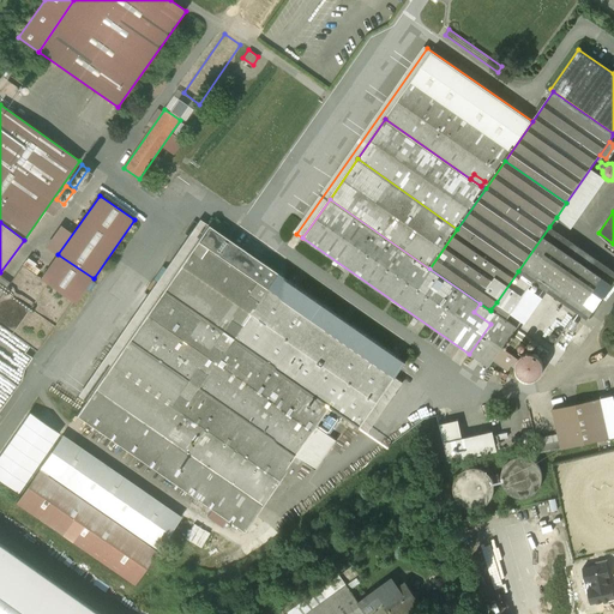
[(277,274),(209,224),(128,339),(197,387),(296,457),(318,427),(331,408),(361,428),(407,362),(277,274)]
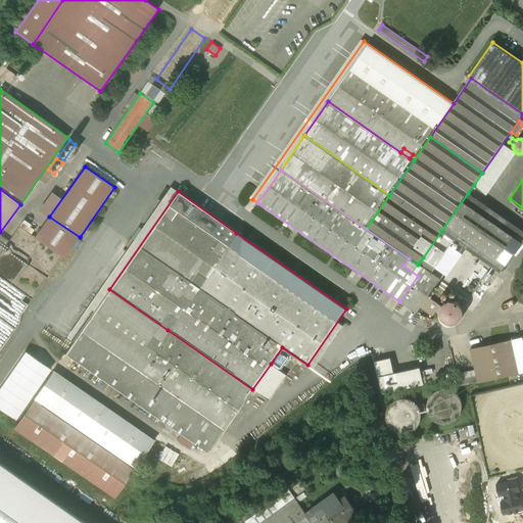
[(522,240),(522,232),(468,193),(441,231),(467,248),(501,272),(522,240)]
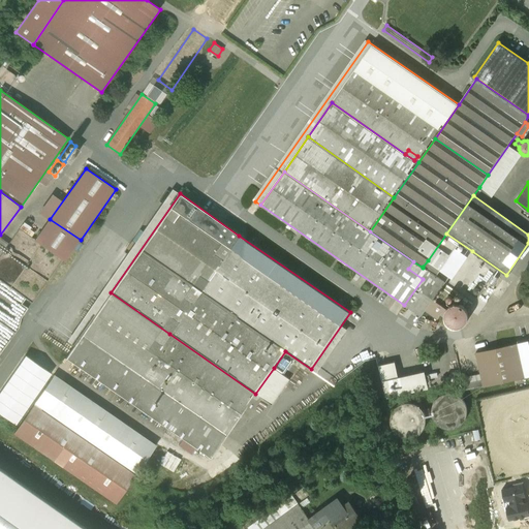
[(63,259),(20,228),(0,256),(0,280),(32,303),(63,259)]
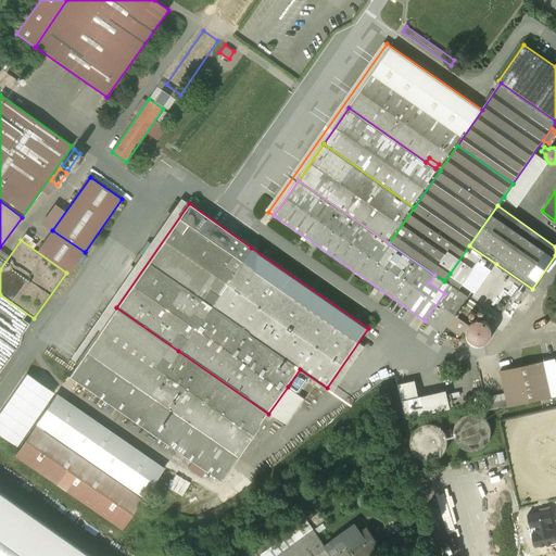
[(496,264),(469,245),(450,274),(477,293),(496,264)]
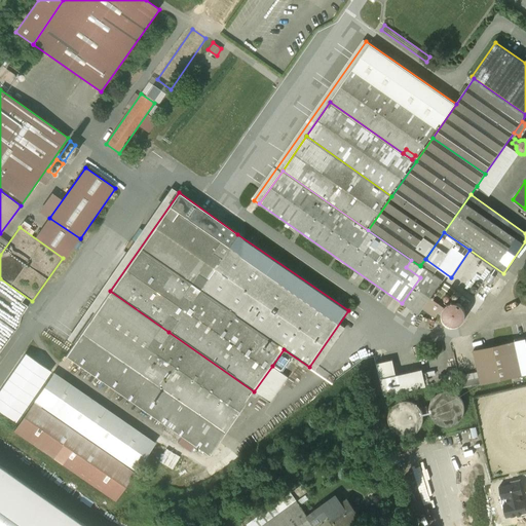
[(420,266),(411,260),(406,267),(420,277),(425,269),(420,265),(420,266)]
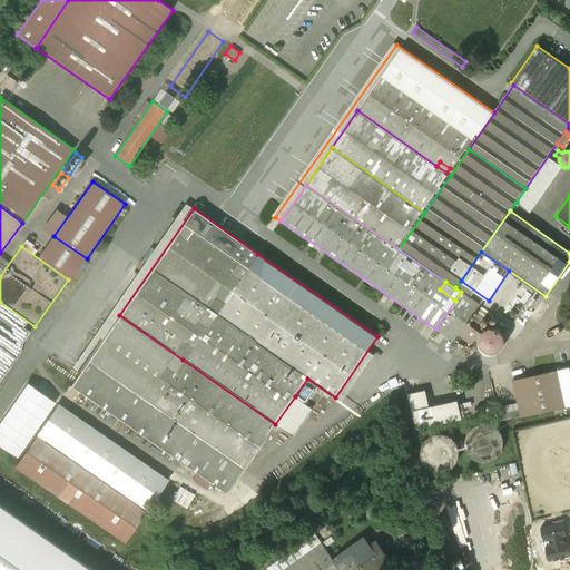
[(455,301),(435,328),(438,330),(435,332),(440,335),(441,333),(454,342),(459,335),(467,323),(480,304),(461,292),(455,301)]
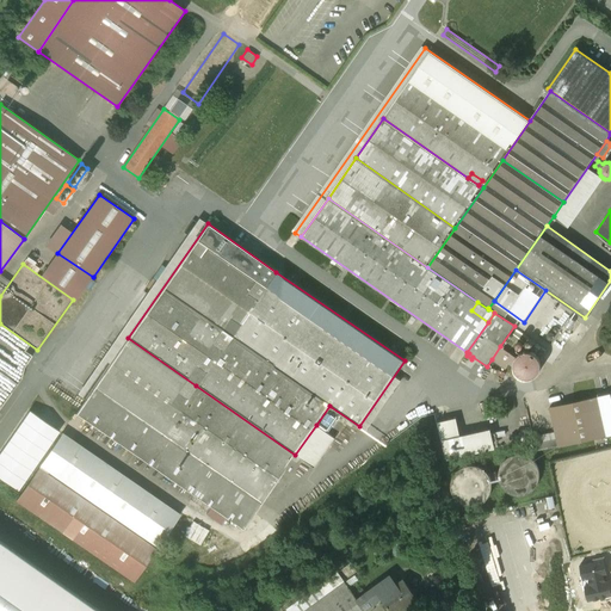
[(196,386),(128,338),(93,388),(161,434),(196,386)]
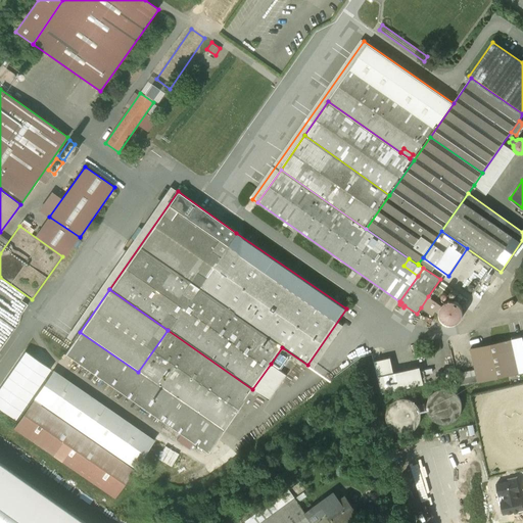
[(463,298),(453,290),(448,296),(459,303),(463,298)]
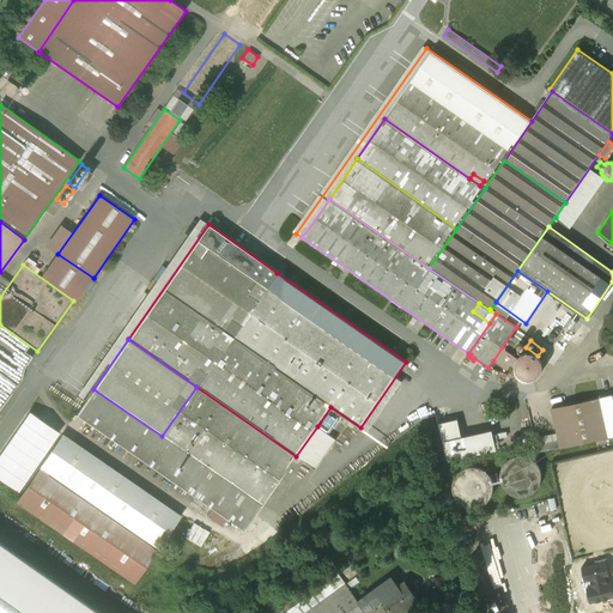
[(519,359),(502,347),(493,360),(508,371),(511,365),(516,369),(516,368),(516,366),(516,364),(516,363),(517,362),(517,360),(519,359)]
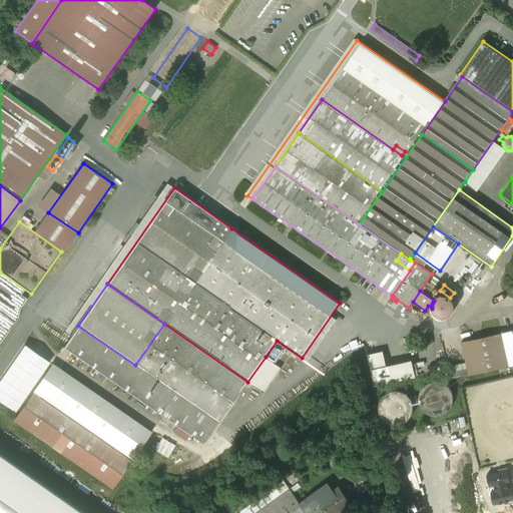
[(454,305),(452,301),(450,299),(448,297),(446,297),(443,296),(439,297),(435,299),(433,303),(432,307),(432,311),(434,315),(438,317),(442,319),(446,318),(450,316),(453,313),(454,309),(454,305)]
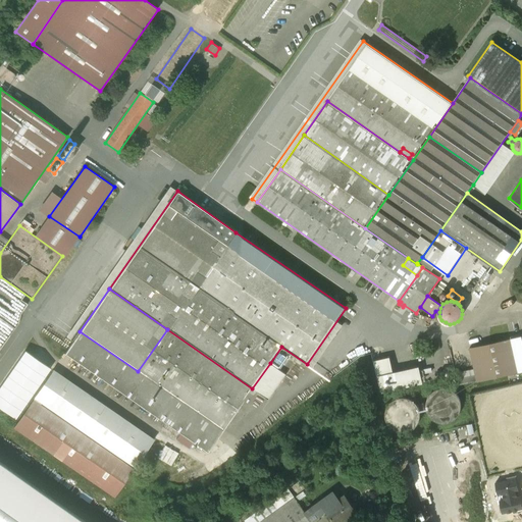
[(252,388),(167,329),(138,371),(223,430),(252,388)]
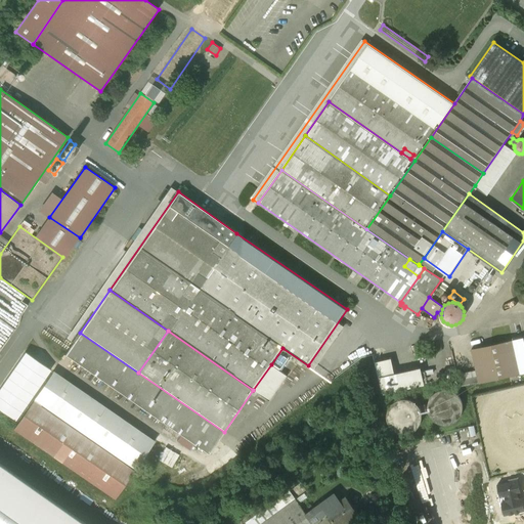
[(138,373),(80,333),(64,354),(209,453),(224,432),(138,373)]
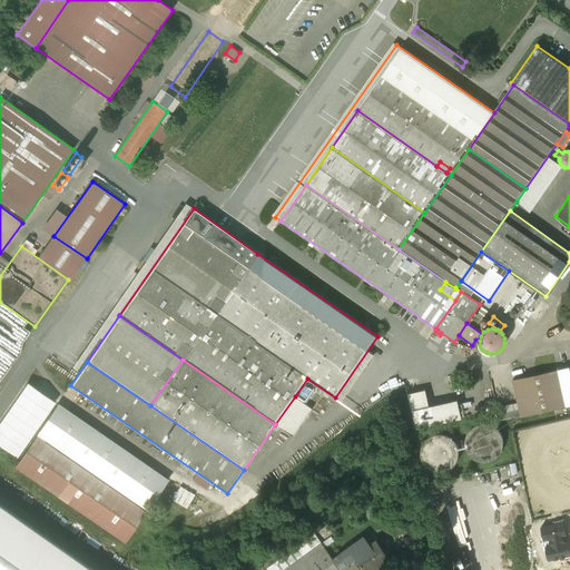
[(558,370),(513,380),(521,418),(566,408),(558,370)]
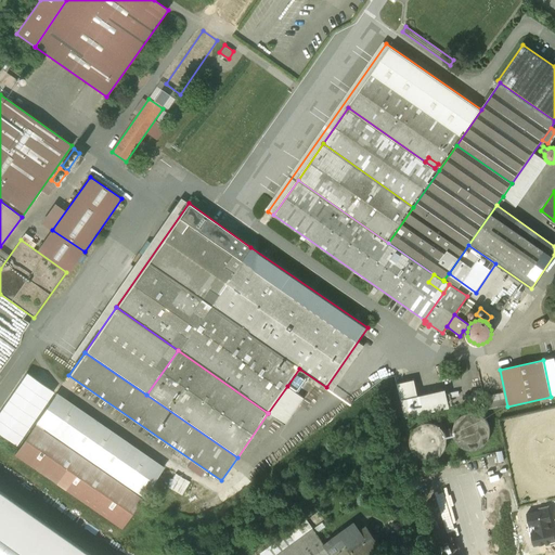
[(27,375),(0,413),(0,436),(16,448),(54,395),(27,375)]
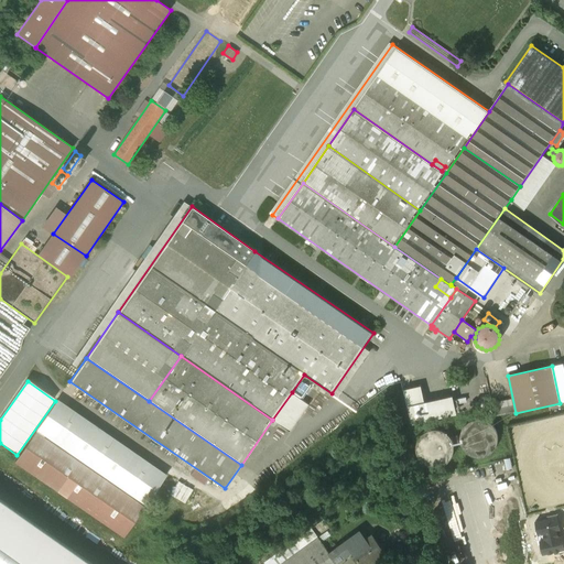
[(292,392),(272,420),(291,432),(310,405),(292,392)]
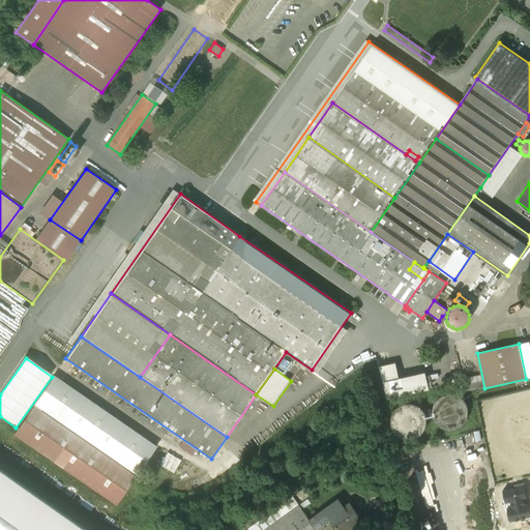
[(424,371),(382,379),(385,398),(429,389),(424,371)]
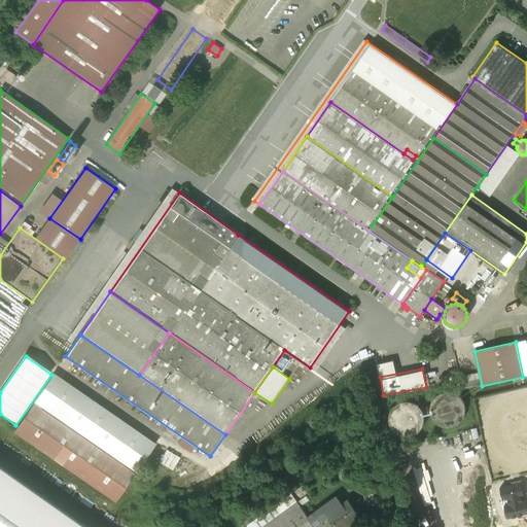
[(155,444),(54,374),(35,400),(33,403),(14,431),(116,501),(135,475),(40,409),(41,406),(137,471),(155,444)]
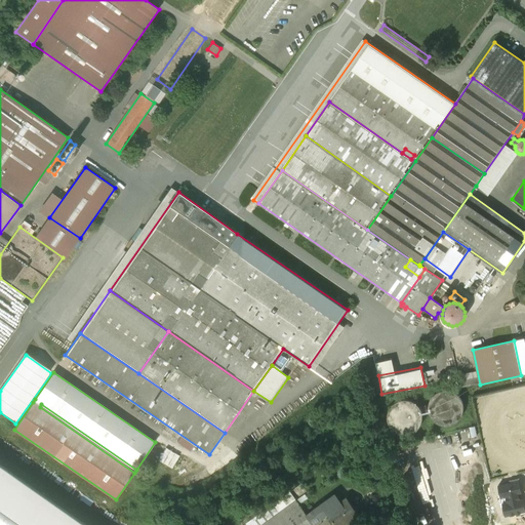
[(440,423),(447,426),(453,425),(459,422),(463,417),(467,410),(466,404),(462,397),(457,393),(451,391),(448,391),(446,391),(443,391),(436,394),(432,399),(429,406),(430,413),(434,419),(440,423)]
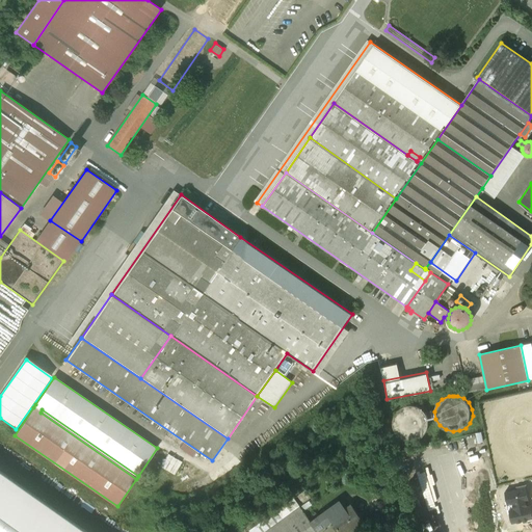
[(427,429),(428,423),(427,416),(423,410),(417,406),(410,405),(403,407),(398,410),(394,417),(393,424),(395,430),(398,435),(404,440),(411,441),(418,440),(424,435),(427,429)]
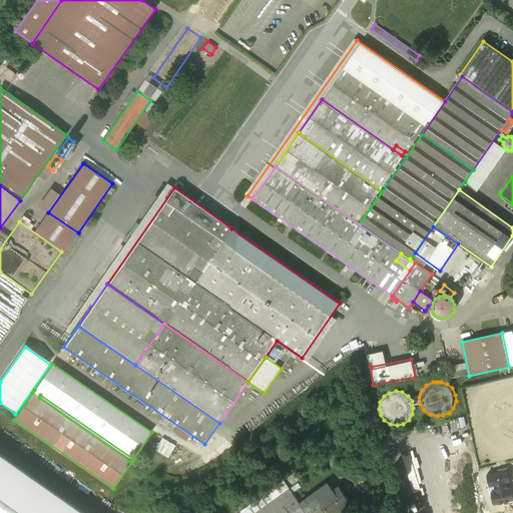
[(83,512),(0,454),(0,512),(83,512)]
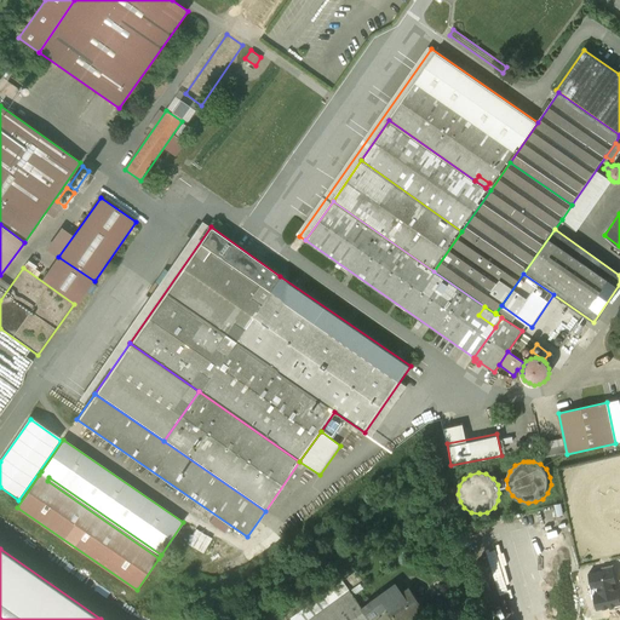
[(344,581),(292,619),(293,619),(369,619),(372,619),(363,609),(344,581)]
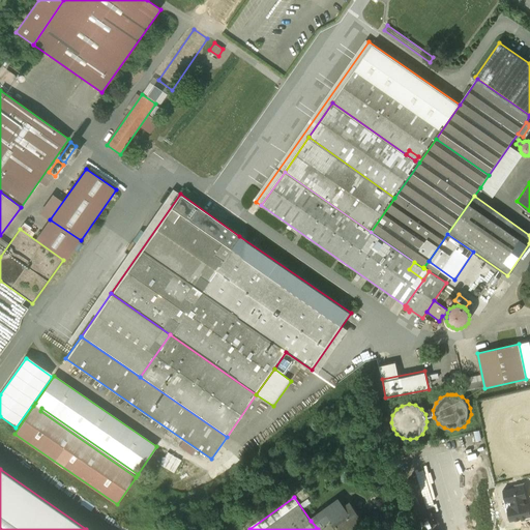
[(345,507),(339,500),(311,521),(317,529),(331,519),(340,529),(349,529),(363,520),(351,503),(345,507)]
